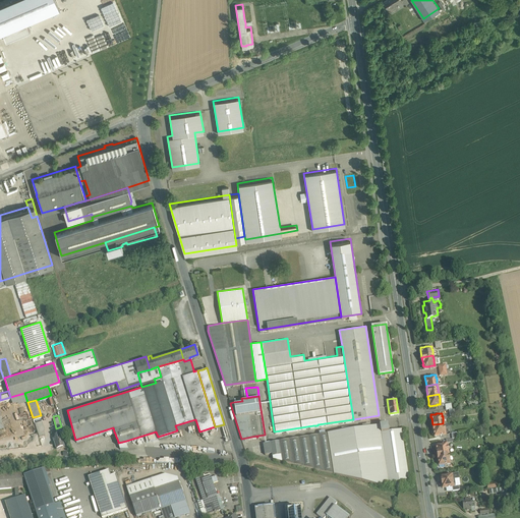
[(41,419),(34,421),(39,436),(44,434),(42,428),(43,427),(41,419)]
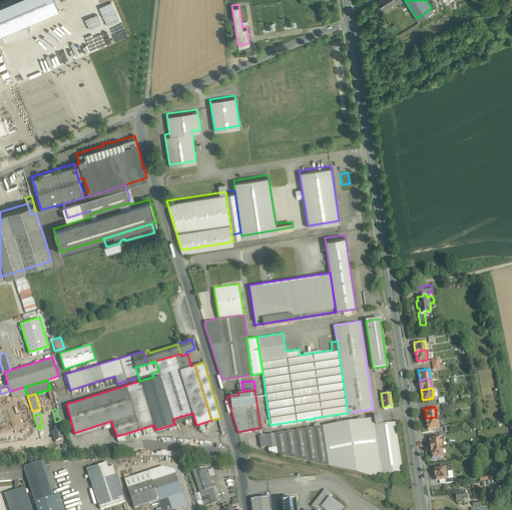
[(374,417),(322,425),(328,465),(371,475),(382,473),(375,424),(374,417)]
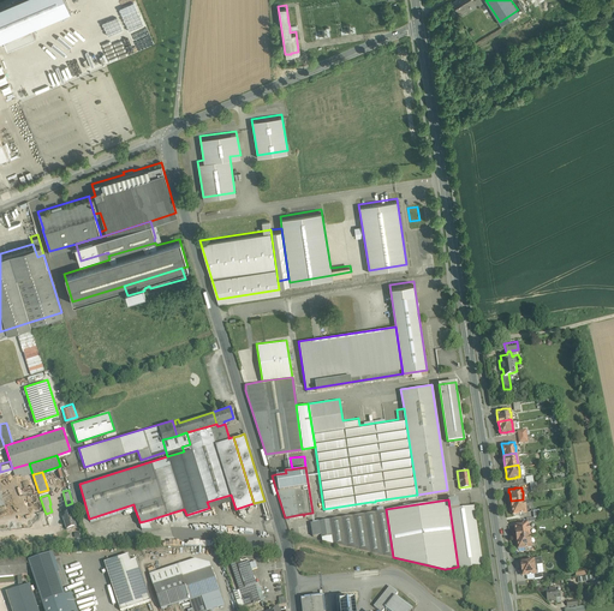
[(524,503),(523,499),(511,501),(512,509),(512,513),(516,511),(518,511),(522,511),(522,510),(525,510),(524,507),(525,507),(524,503)]
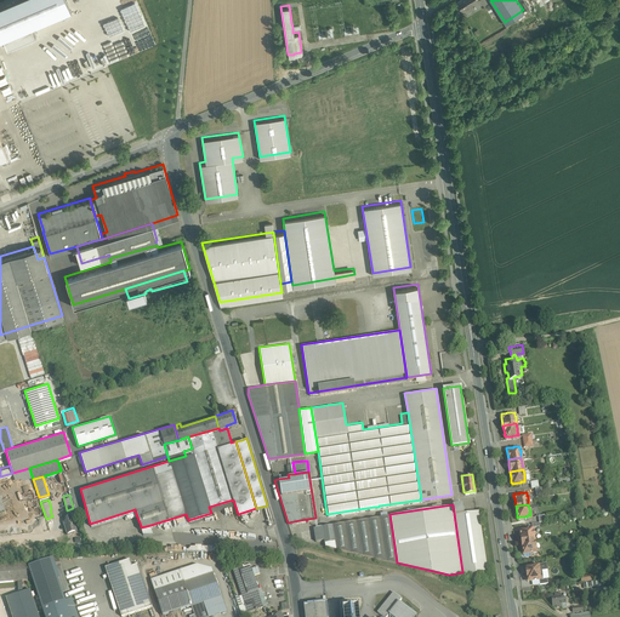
[(477,509),(454,513),(462,572),(487,569),(477,509)]
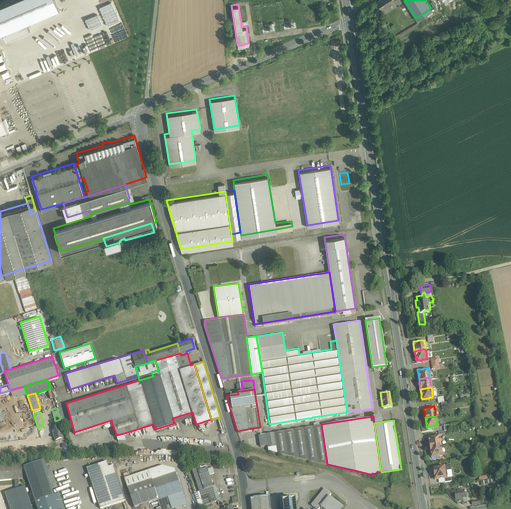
[(321,424),(273,431),(276,451),(327,464),(321,424)]
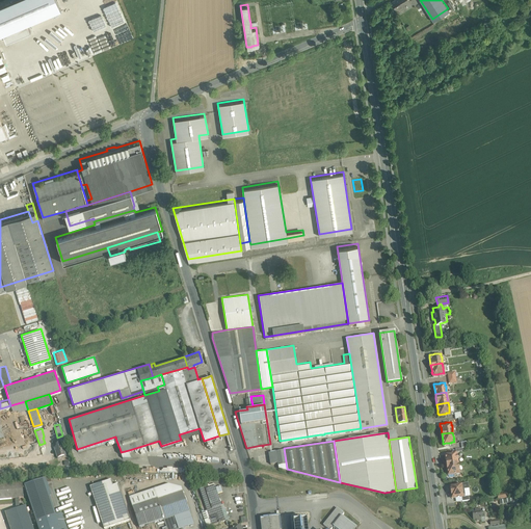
[(61,443),(53,446),(56,455),(64,452),(61,443)]
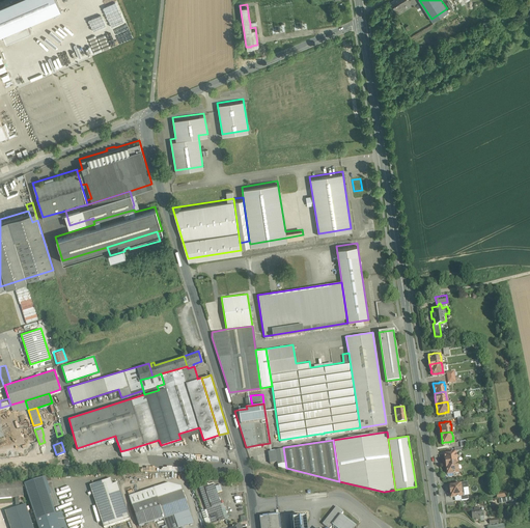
[(283,447),(268,449),(270,461),(277,460),(277,466),(286,468),(283,447)]
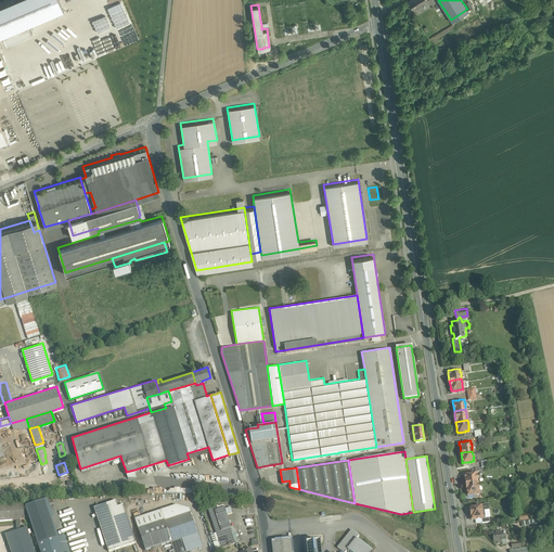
[(475,471),(472,471),(469,472),(463,473),(465,483),(477,482),(476,477),(476,474),(475,471)]
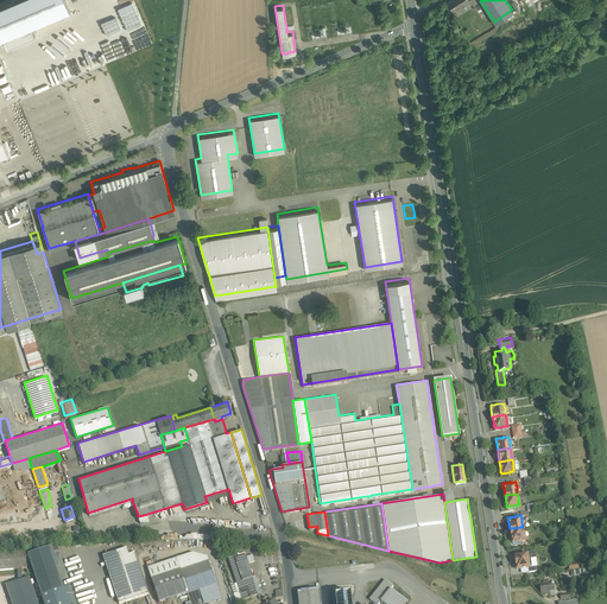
[(523,527),(510,528),(511,540),(518,539),(520,539),(524,538),(524,534),(524,531),(523,531),(523,527)]
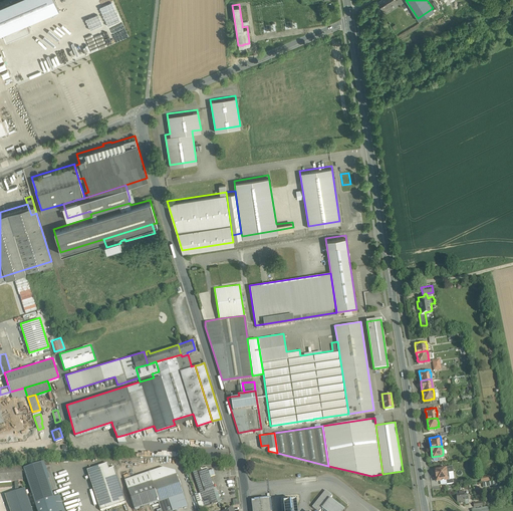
[(47,477),(41,460),(22,466),(37,510),(58,510),(57,506),(53,494),(47,477)]
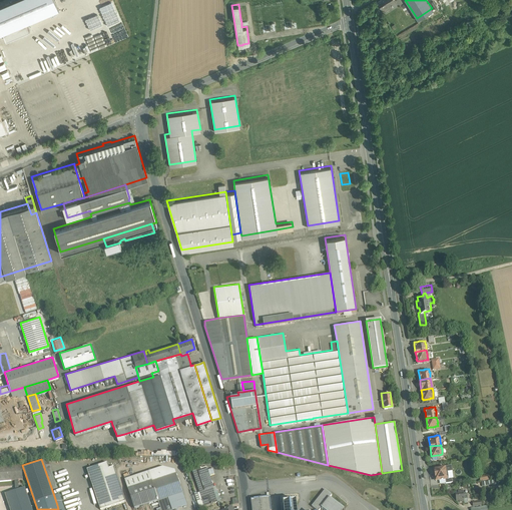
[(106,460),(86,467),(99,507),(124,499),(113,464),(108,466),(106,460)]
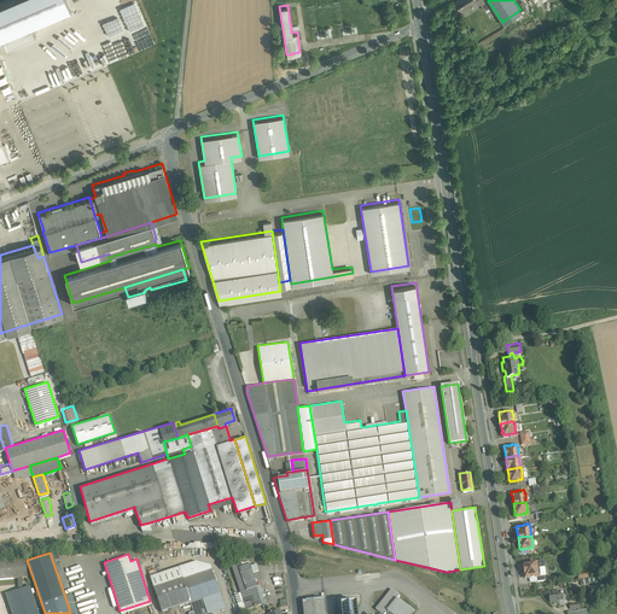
[(25,556),(0,559),(0,577),(17,576),(21,576),(27,574),(25,556)]
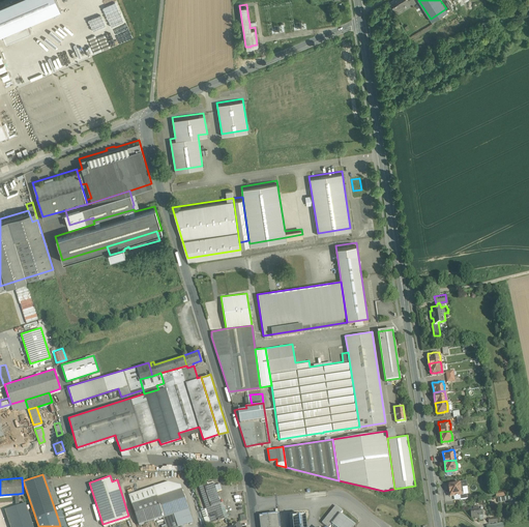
[(465,478),(459,479),(459,480),(447,482),(449,494),(459,493),(462,492),(461,486),(466,485),(465,478)]
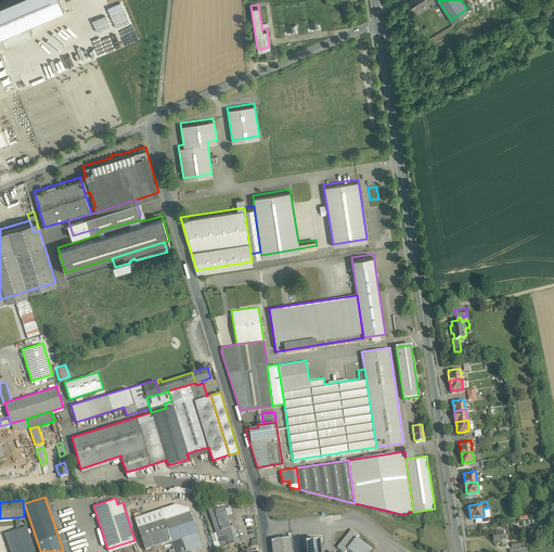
[(214,508),(208,510),(215,530),(220,546),(228,543),(229,543),(229,542),(234,541),(231,530),(234,529),(233,524),(230,525),(223,504),(214,508)]
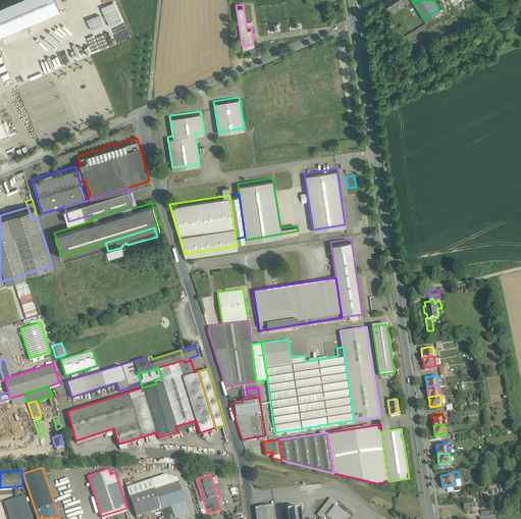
[(151,477),(126,485),(129,496),(154,487),(151,477)]
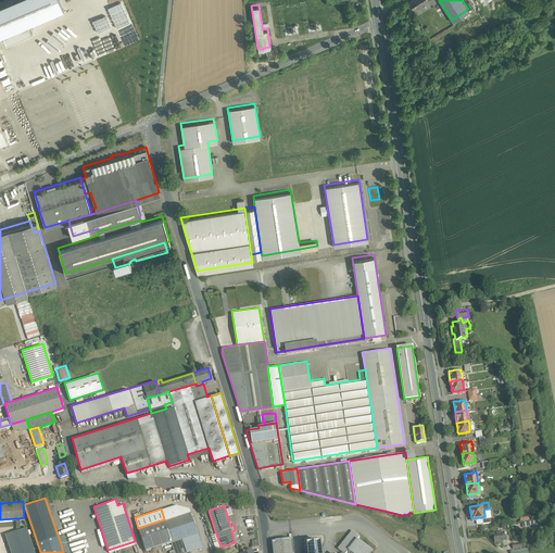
[(164,519),(138,528),(144,549),(171,540),(174,552),(177,552),(186,551),(181,537),(197,531),(190,511),(164,519)]
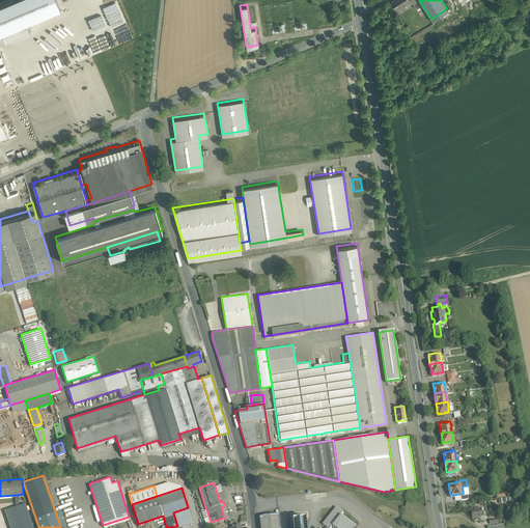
[(60,508),(55,491),(49,493),(55,510),(60,508)]
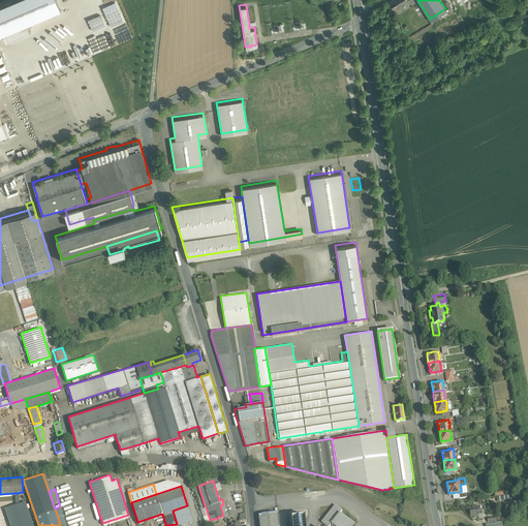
[(32,525),(25,500),(19,502),(18,493),(14,493),(14,503),(0,508),(5,525),(32,525)]
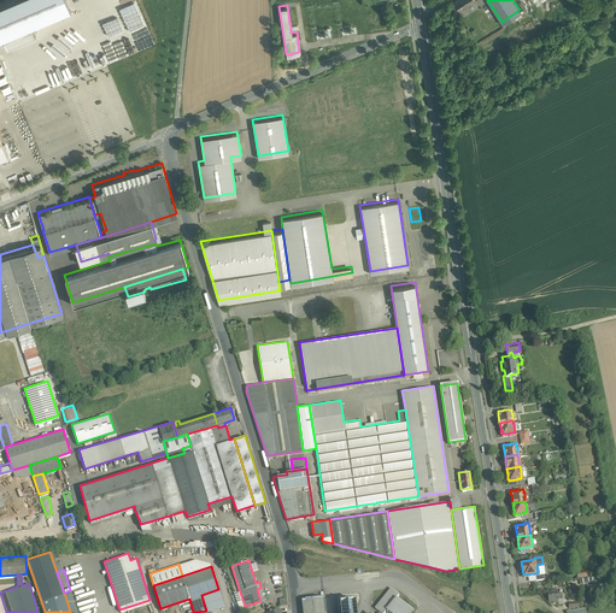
[(398,593),(389,585),(374,605),(382,612),(386,607),(396,595),(398,593)]
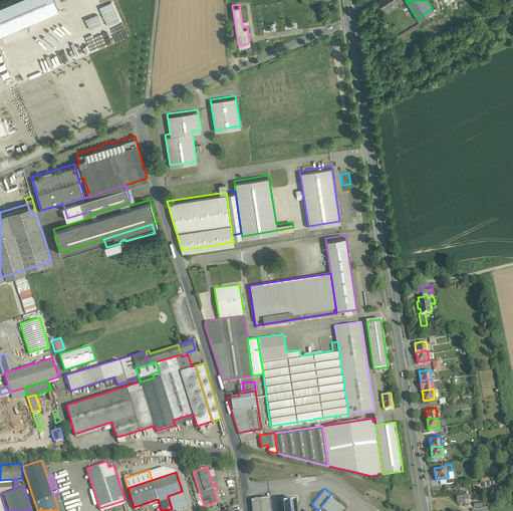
[(463,489),(458,489),(458,491),(456,491),(457,499),(459,498),(460,500),(464,499),(464,497),(467,497),(467,493),(464,494),(463,489)]
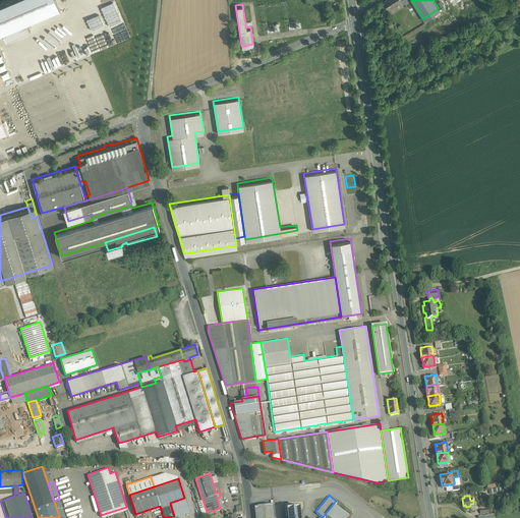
[(207,512),(201,498),(196,500),(201,514),(207,512)]
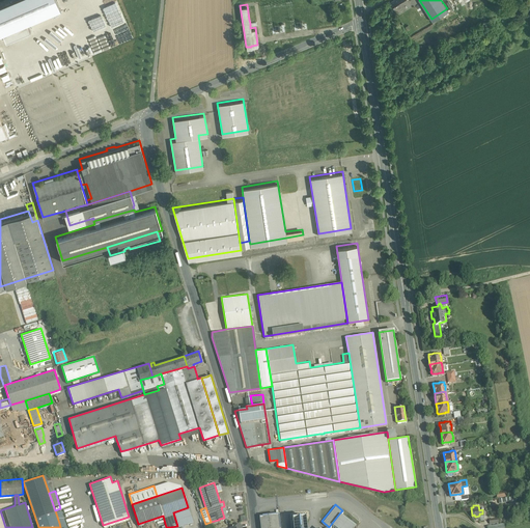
[(60,508),(55,510),(59,523),(64,521),(60,508)]
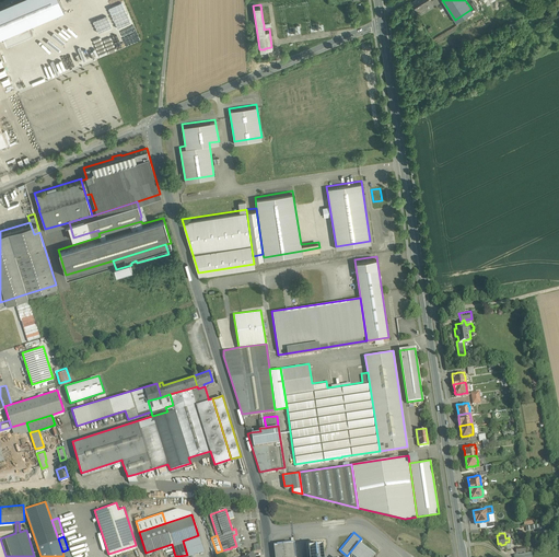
[(293,541),(272,543),(274,556),(283,556),(295,556),(293,541)]
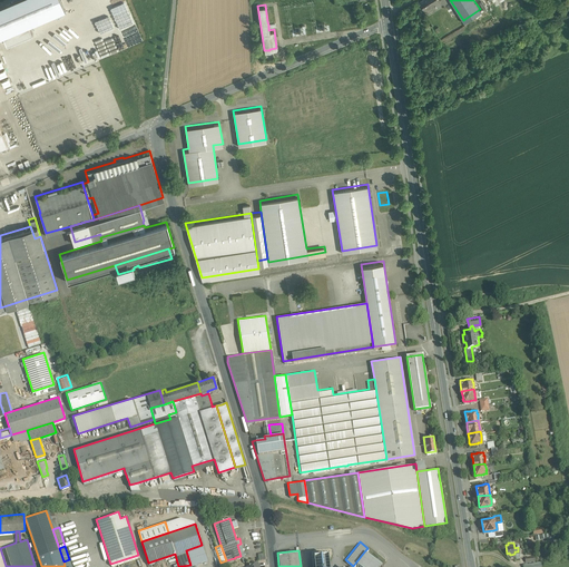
[(365,550),(356,561),(362,566),(378,566),(381,564),(365,550)]
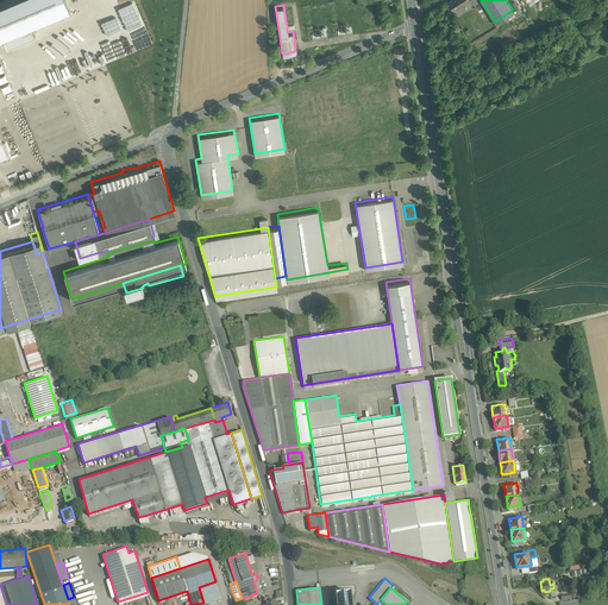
[(351,604),(350,592),(336,594),(336,604),(351,604)]
